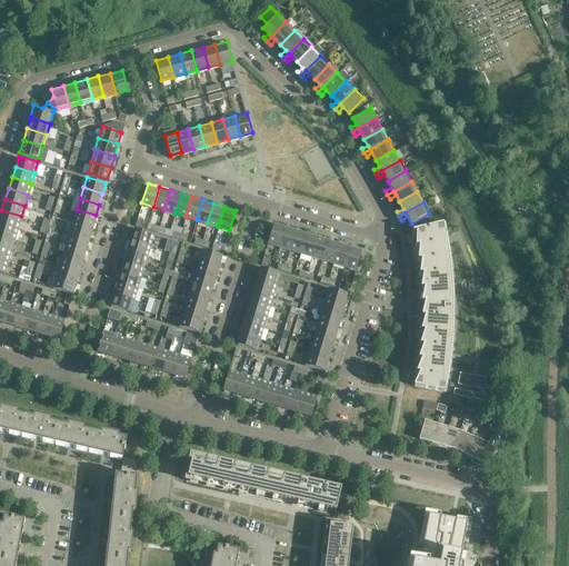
[(96,215),(77,209),(73,220),(92,226),(96,215)]
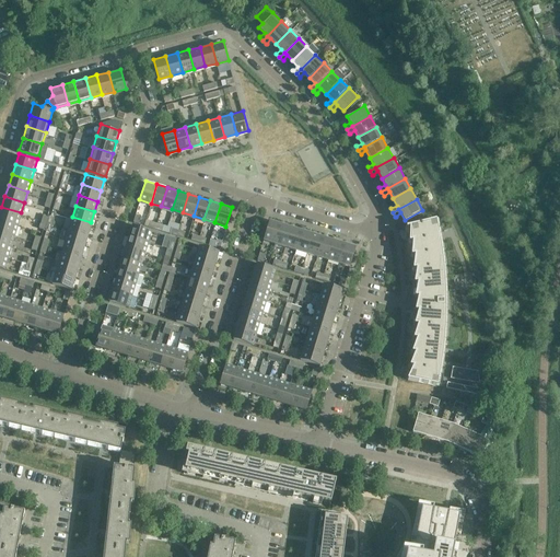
[(1,207),(0,211),(0,218),(18,223),(21,212),(1,207)]
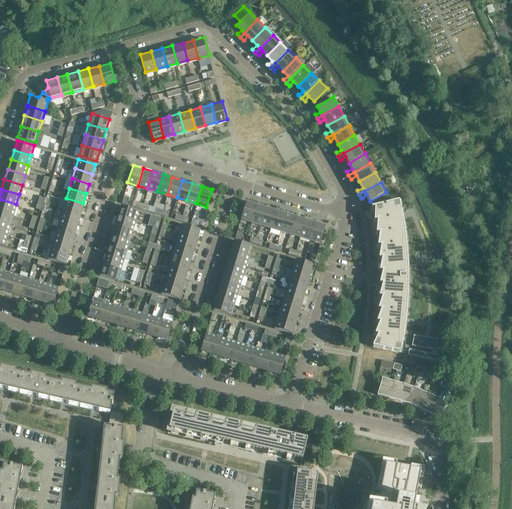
[(66,198),(63,208),(80,213),(83,203),(66,198)]
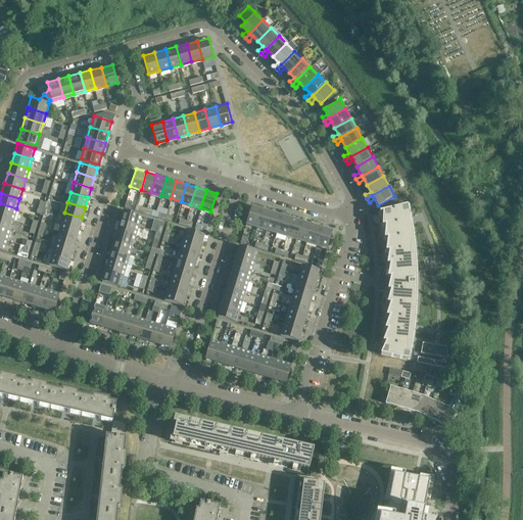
[(0,203),(0,215),(13,219),(16,208),(0,203)]
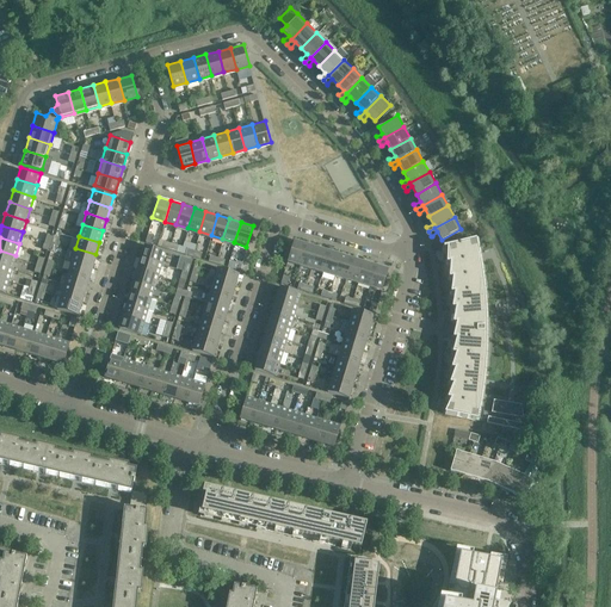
[(294,237),(288,259),(300,262),(306,241),(294,237)]
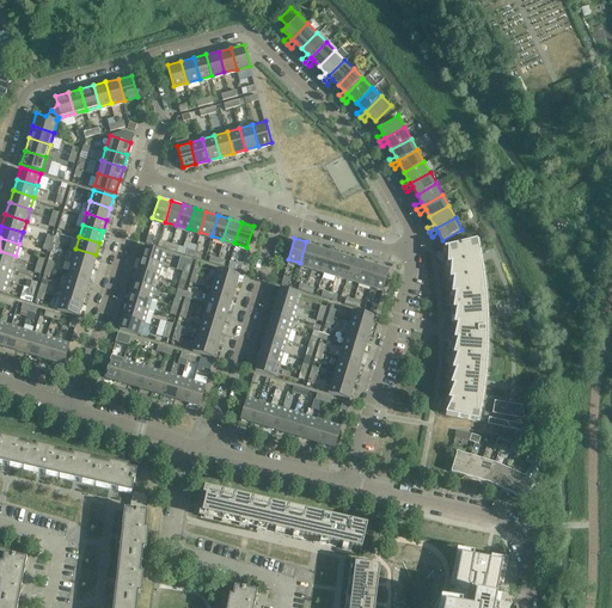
[(445,245),(444,245),(444,246),(442,249),(442,250),(444,252),(446,252),(447,252),(447,260),(446,260),(446,262),(445,263),(445,264),(446,265),(447,266),(448,268),(451,266),(450,275),(448,276),(447,277),(447,278),(448,280),(448,281),(450,282),(451,282),(452,282),(452,290),(451,290),(450,292),(450,293),(450,294),(450,295),(451,296),(452,296),(452,298),(453,298),(454,296),(453,305),(452,306),(451,307),(451,308),(451,309),(452,311),(452,312),(453,312),(456,312),(453,321),(454,321),(457,321),(457,323),(453,336),(452,336),(452,337),(451,338),(451,339),(452,341),(452,342),(453,342),(454,343),(456,343),(453,351),(452,351),(451,352),(451,354),(451,355),(451,356),(452,356),(452,357),(453,357),(454,357),(452,366),(451,366),(451,367),(450,367),(450,368),(450,369),(450,370),(450,372),(451,372),(451,373),(452,373),(453,373),(451,381),(453,382),(448,395),(447,395),(447,397),(446,397),(446,398),(445,398),(445,399),(445,400),(446,400),(446,401),(446,403),(447,403),(448,403),(445,411),(446,412),(476,418),(479,401),(482,385),(483,369),(484,352),(485,342),(485,336),(485,320),(484,304),(483,287),(481,271),(478,255),(475,238),(445,245)]
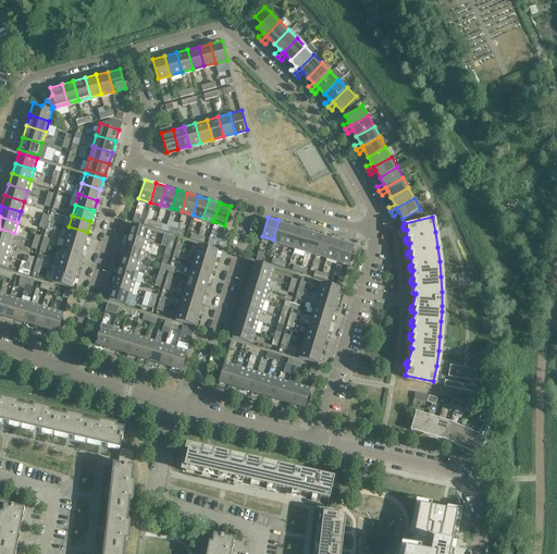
[(279,220),(273,239),(284,243),(289,223),(279,220)]
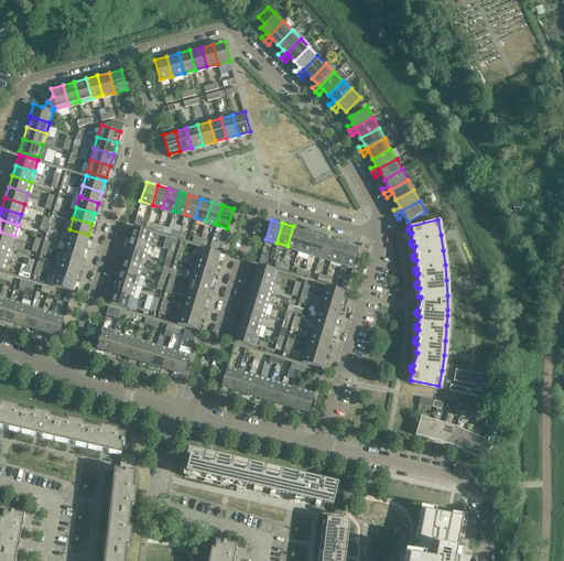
[(133,224),(130,236),(150,241),(153,230),(133,224)]
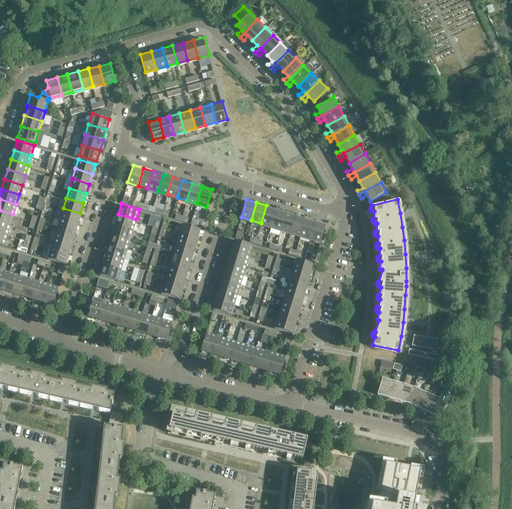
[(266,205),(261,223),(270,226),(276,208),(266,205)]
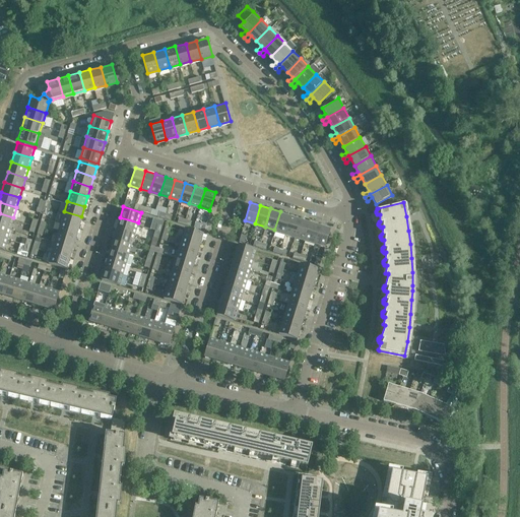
[(64,211),(61,221),(78,227),(81,216),(64,211)]
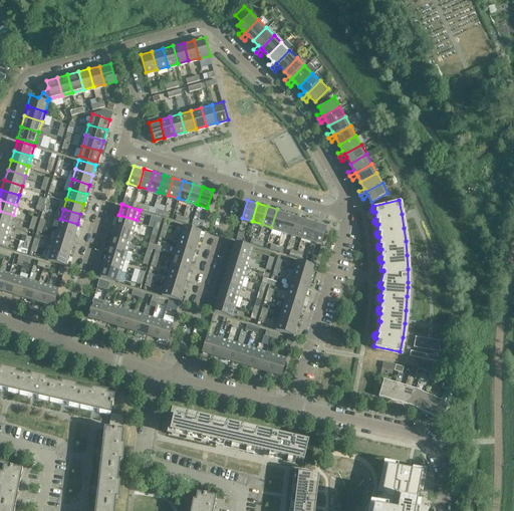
[(277,209),(271,227),(281,230),(287,212),(277,209)]
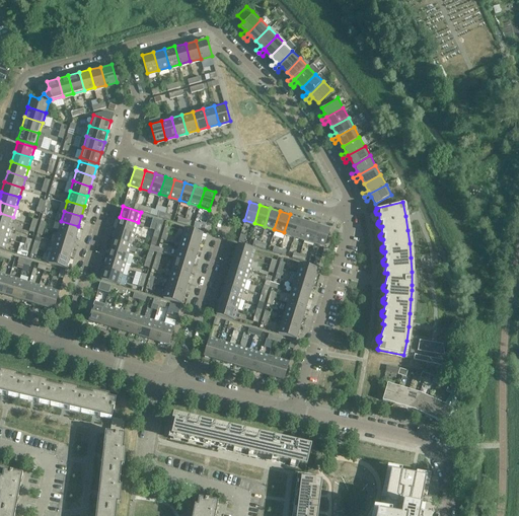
[(0,213),(0,223),(10,227),(13,217),(0,213)]
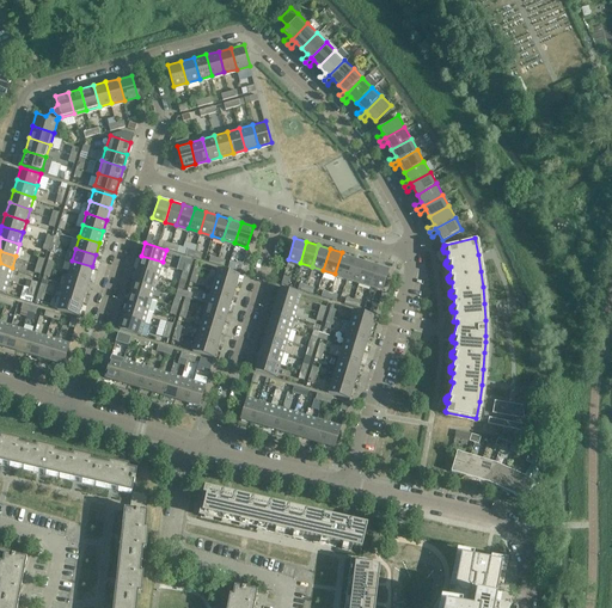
[(342,252),(335,274),(347,277),(354,256),(342,252)]
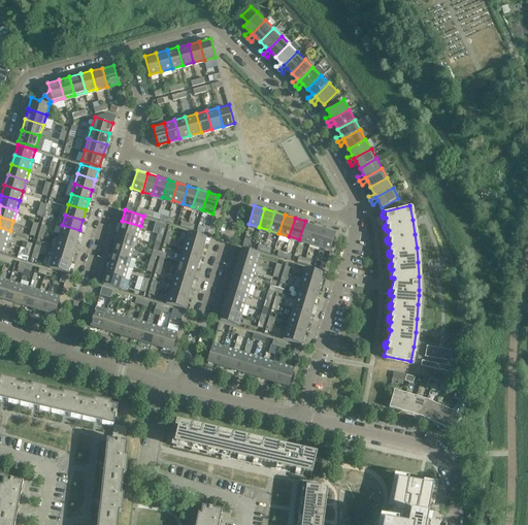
[(122,221),(119,230),(137,236),(140,226),(122,221)]
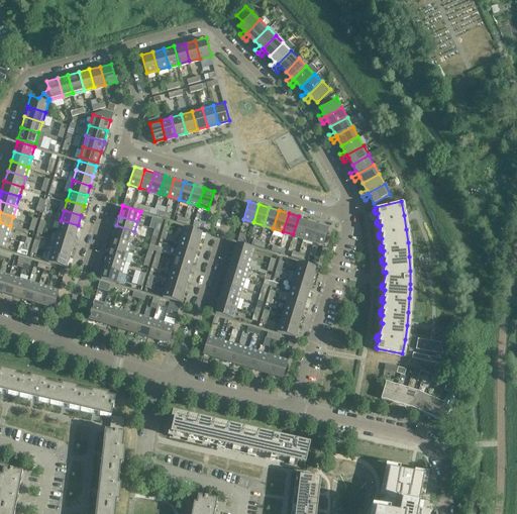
[(299,216),(293,234),(303,237),(309,219),(299,216)]
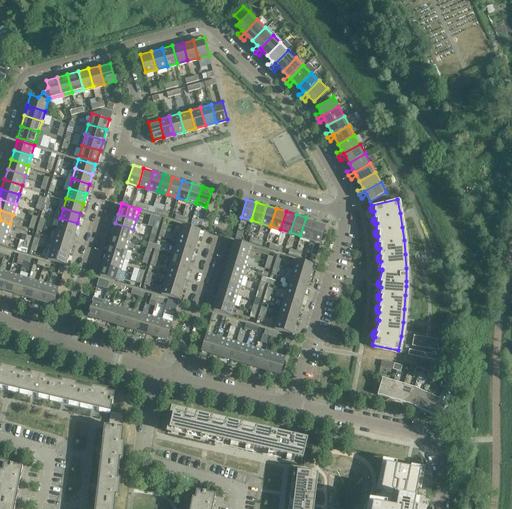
[(306,217),(300,235),(310,238),(315,220),(306,217)]
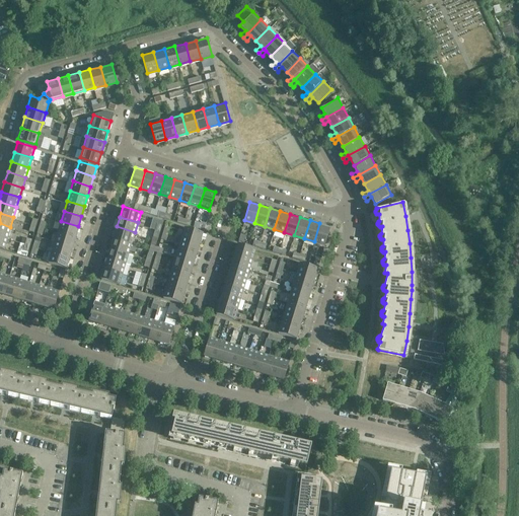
[(61,221),(58,231),(75,236),(78,226),(61,221)]
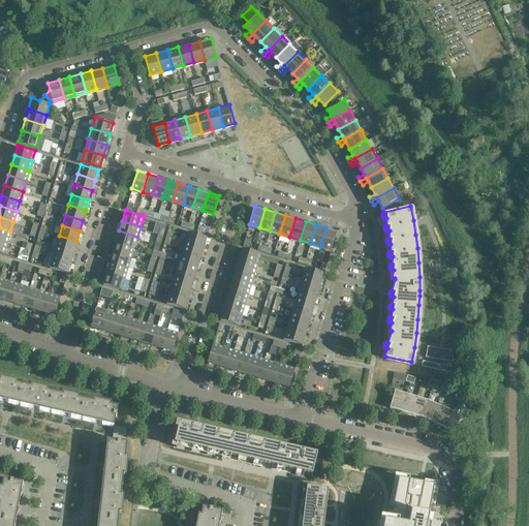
[(0,227),(0,239),(7,242),(10,231),(0,227)]
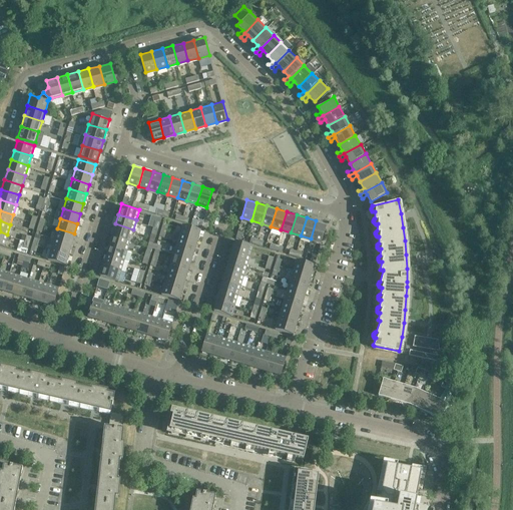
[(316,220),(311,238),(321,241),(326,223),(316,220)]
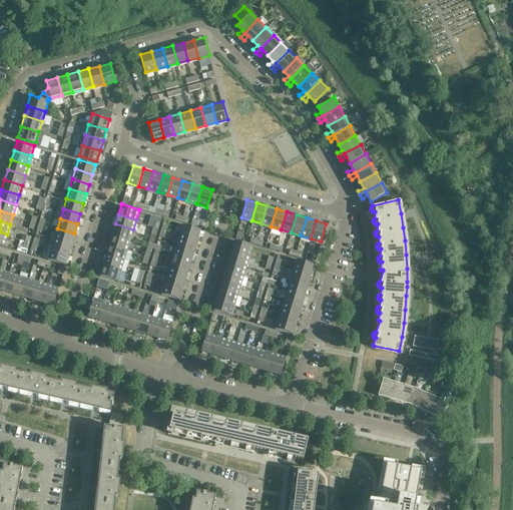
[(182,222),(179,232),(197,238),(200,228),(182,222)]
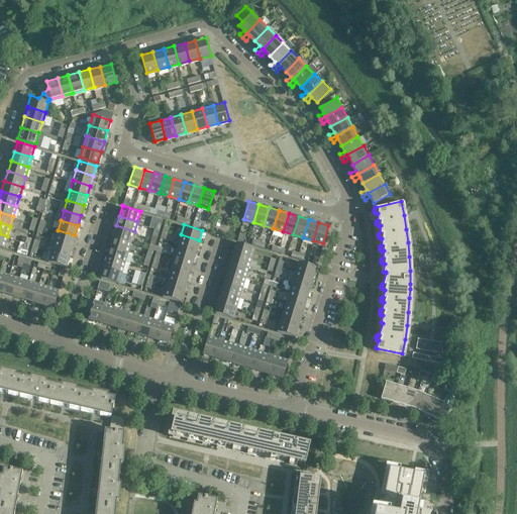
[(116,225),(113,235),(131,241),(134,231),(116,225)]
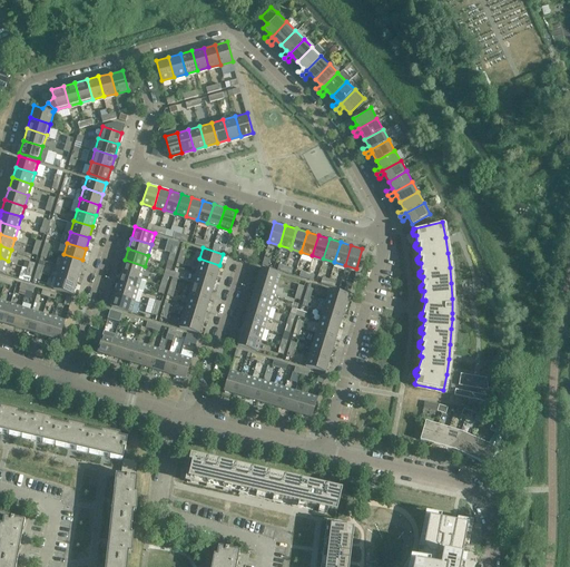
[(64,254),(60,264),(79,271),(82,260),(64,254)]
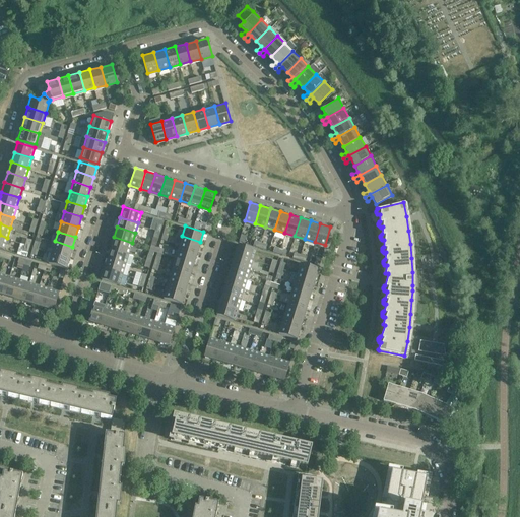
[(182,236),(179,246),(197,252),(200,242),(182,236)]
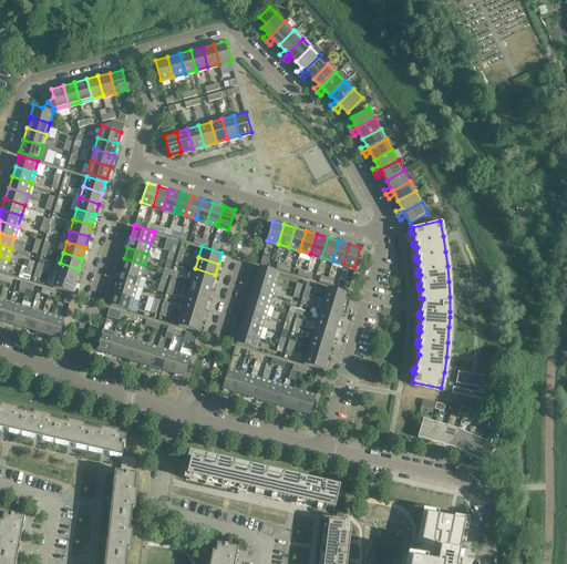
[(124,258),(121,269),(141,275),(144,265),(124,258)]
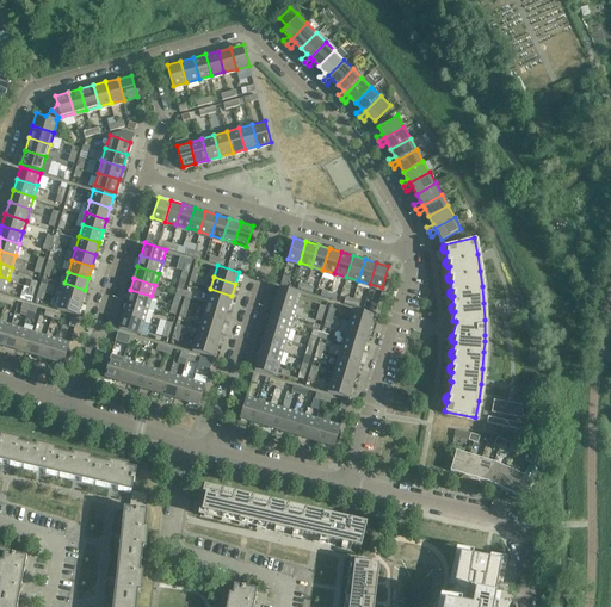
[(65,283),(61,295),(81,302),(85,290),(65,283)]
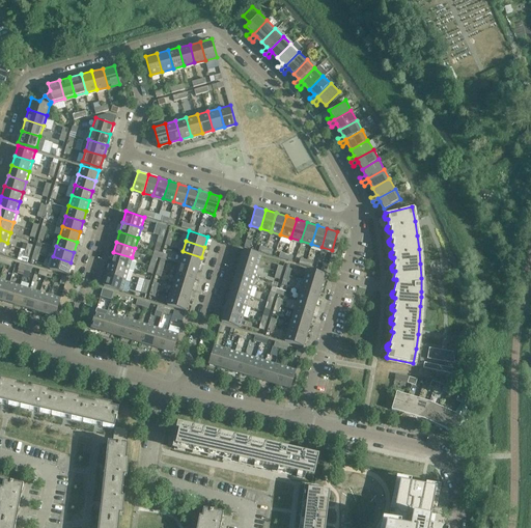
[(243,247),(240,257),(258,262),(261,253),(243,247)]
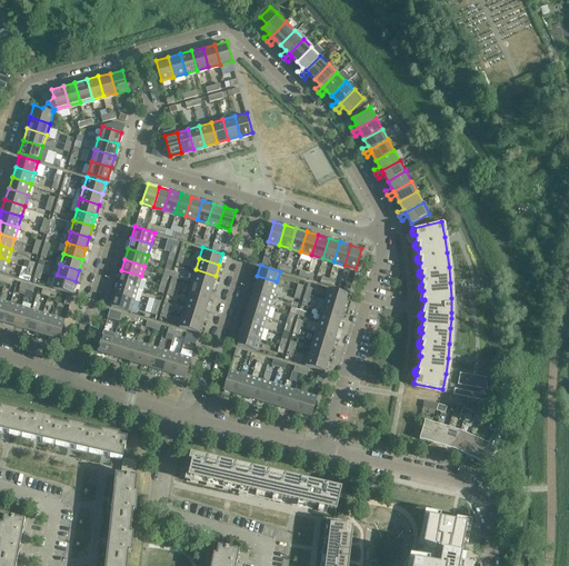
[(196,269),(192,280),(212,286),(216,276),(196,269)]
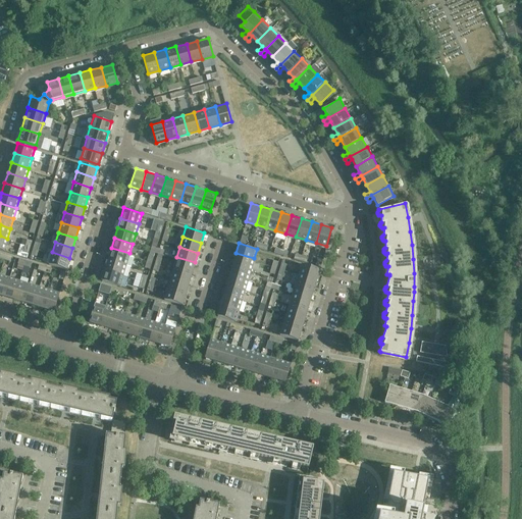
[(111,248),(108,258),(126,263),(129,264),(133,254),(129,253),(111,248)]
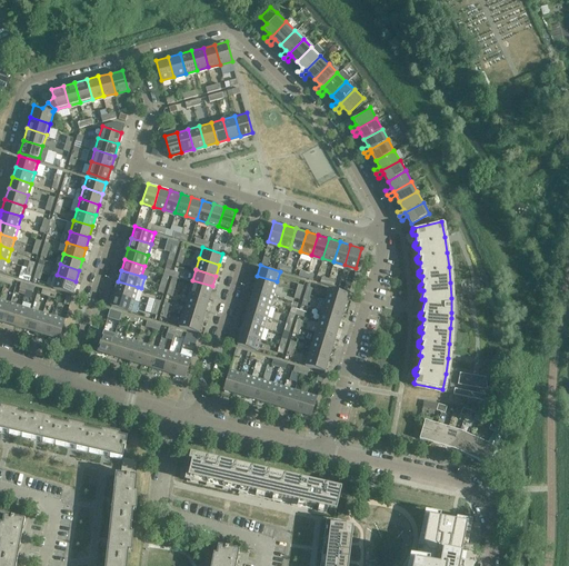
[(57,275),(53,286),(72,293),(76,281),(57,275)]
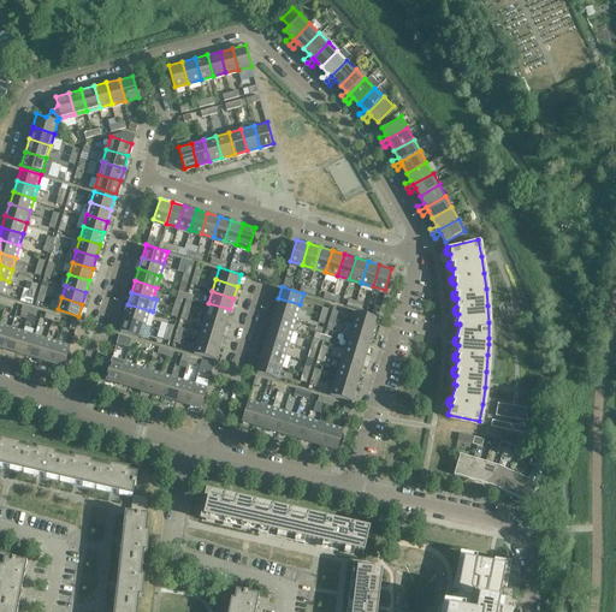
[(278,298),(274,310),(296,316),(300,304),(278,298)]
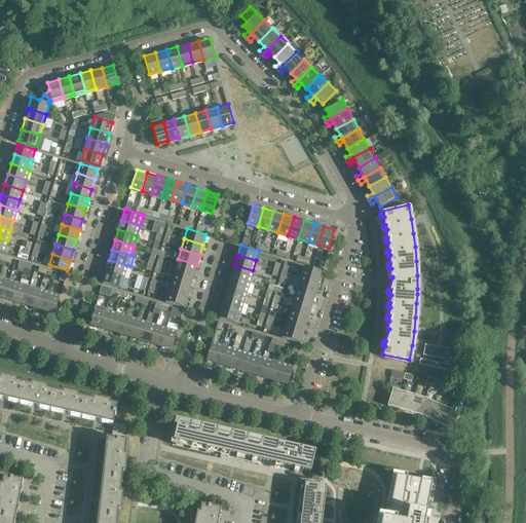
[(178,259),(175,269),(193,274),(196,264),(178,259)]
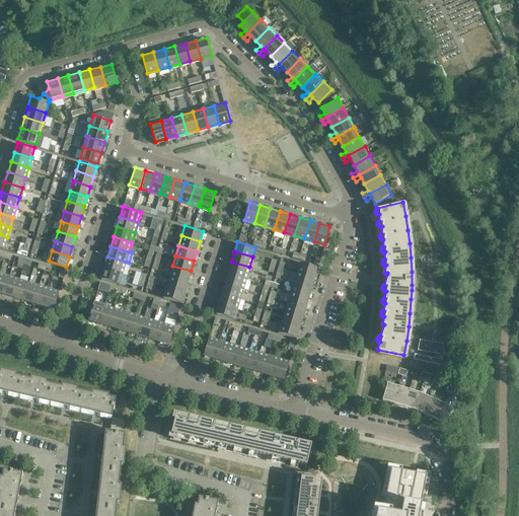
[(107,256),(104,267),(123,272),(126,262),(107,256)]
